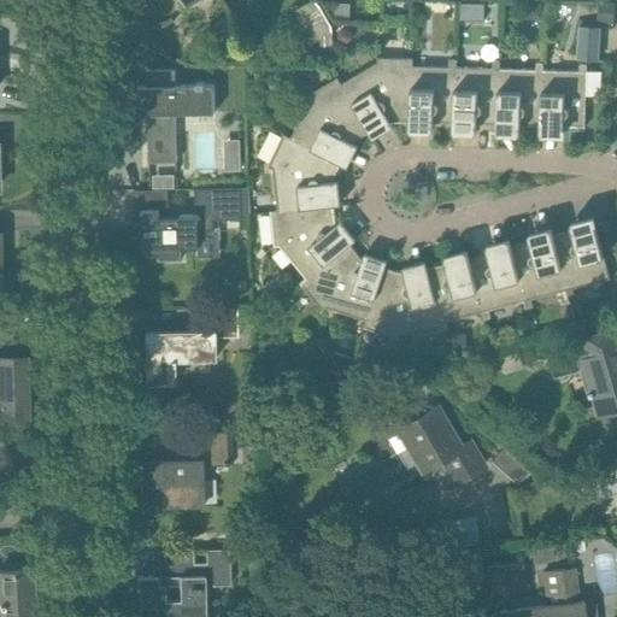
[(615,23),(616,4),(603,3),(600,22),(615,23)]
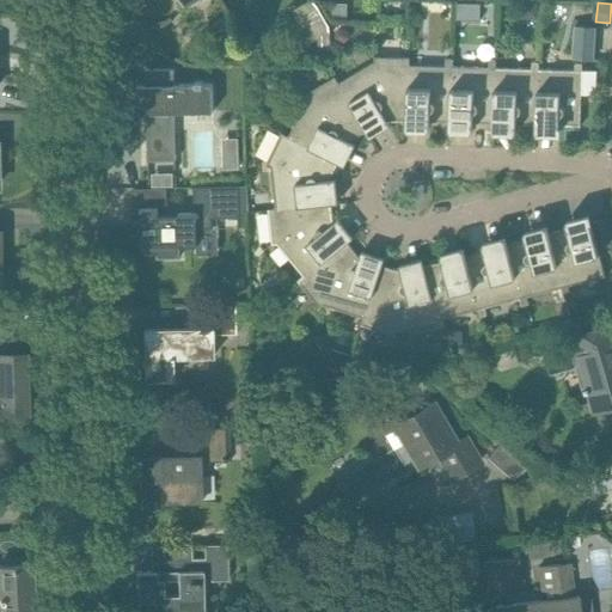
[(331,32),(314,4),(297,14),(314,43),(331,32)]
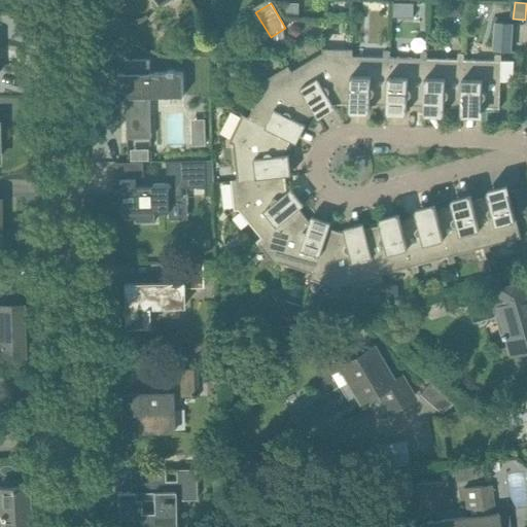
[(494,49),(511,50),(513,24),(496,23),(494,49)]
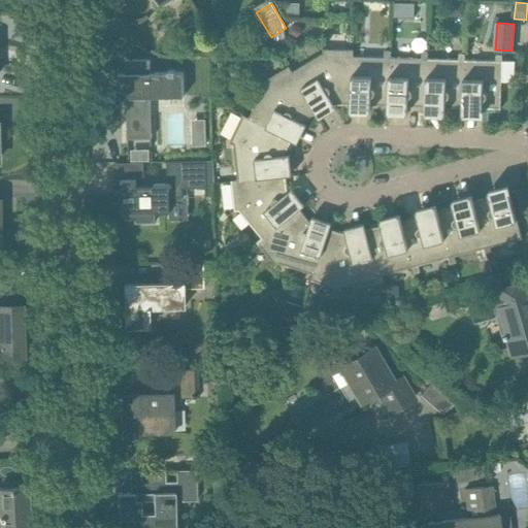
[(303,34),(303,33),(303,32),(302,31),(302,30),(301,29),(300,28),(299,27),(298,27),(297,27),(296,27),(295,27),(294,28),(293,28),(292,29),(292,30),(291,31),(291,32),(291,33),(291,34),(291,35),(291,36),(292,37),(293,37),(295,38),(296,39),(297,39),(298,39),(299,38),(300,37),(301,37),(302,36),(302,35),(303,34)]
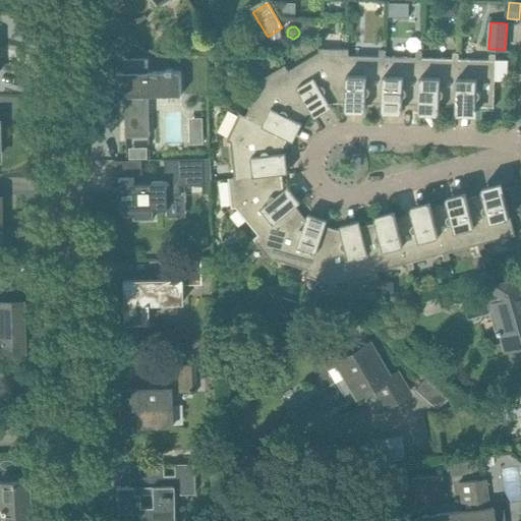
[(205,44),(194,45),(195,56),(206,56),(205,44)]
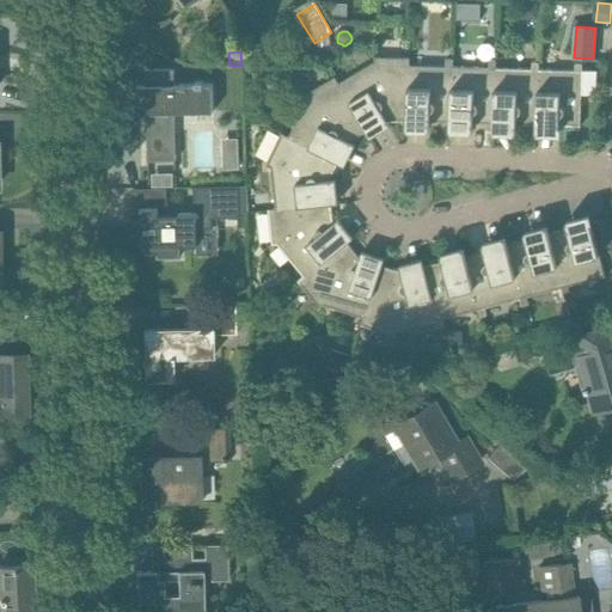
[(387,120),(407,121),(409,65),(409,57),(374,57),(374,62),(338,83),(366,132),(369,138),(390,126),(387,120)]
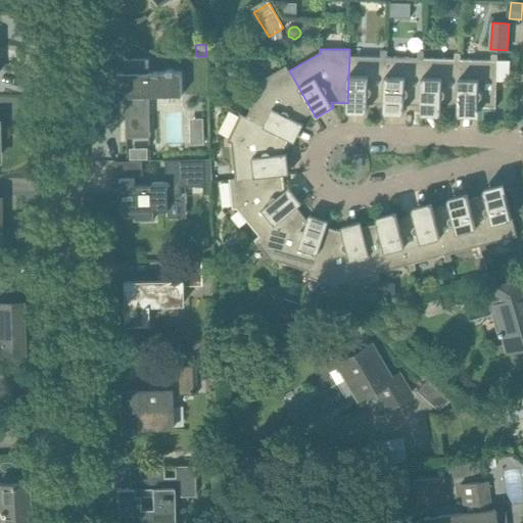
[(380,56),(349,55),(347,103),(347,109),(368,110),(368,103),(384,104),(386,56),(387,50),(381,50),(380,56)]
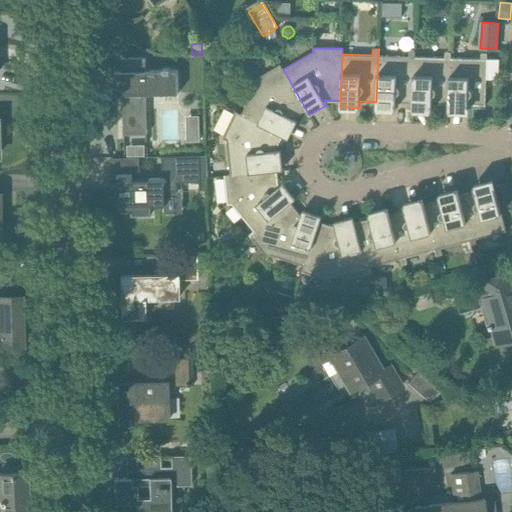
[(408,56),(378,55),(376,102),(376,108),(396,109),(396,103),(412,103),(415,57),(415,50),(409,50),(408,56)]
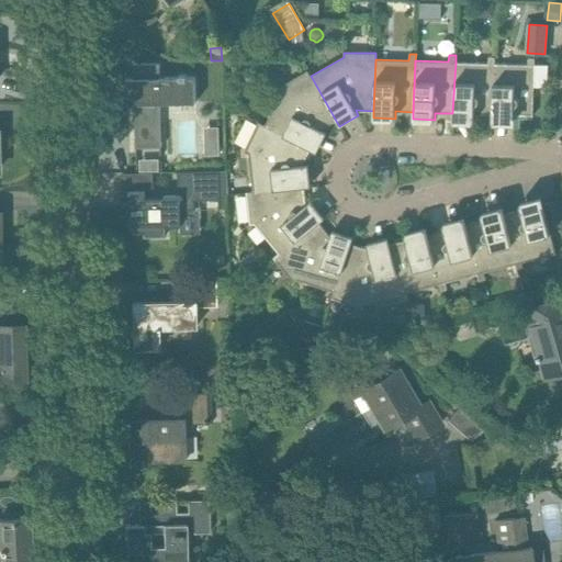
[(495,64),(495,57),(489,56),(489,64),(456,63),(452,113),(452,120),(474,121),(474,114),(492,114),(495,64)]
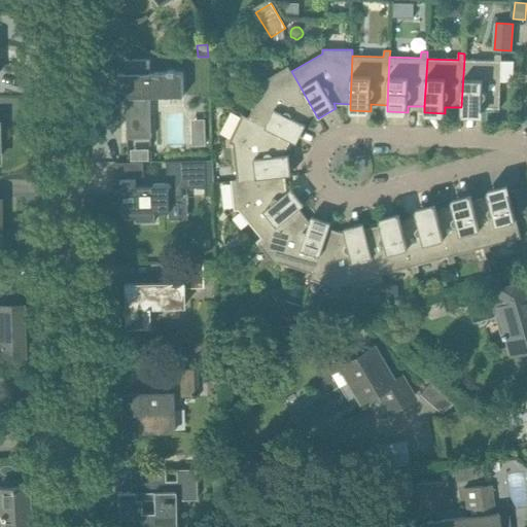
[(495,61),(464,60),(461,107),(461,113),(482,114),(482,108),(500,108),(500,81),(513,81),(514,61),(501,61),(501,55),(495,54),(495,61)]
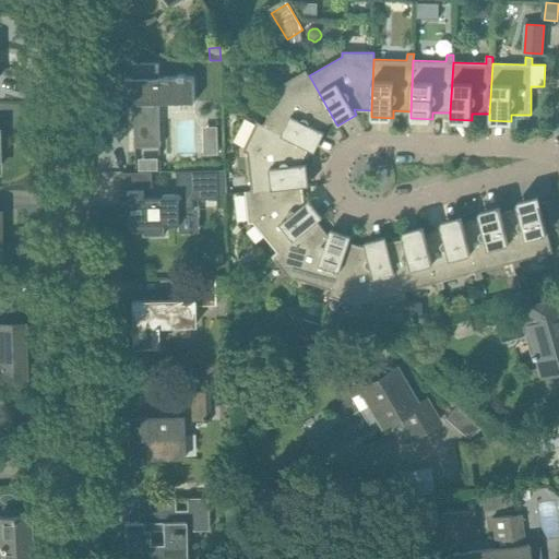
[(133,64),(133,79),(126,79),(127,103),(134,103),(135,146),(161,145),(159,100),(194,99),(193,75),(158,76),(158,63),(133,64)]
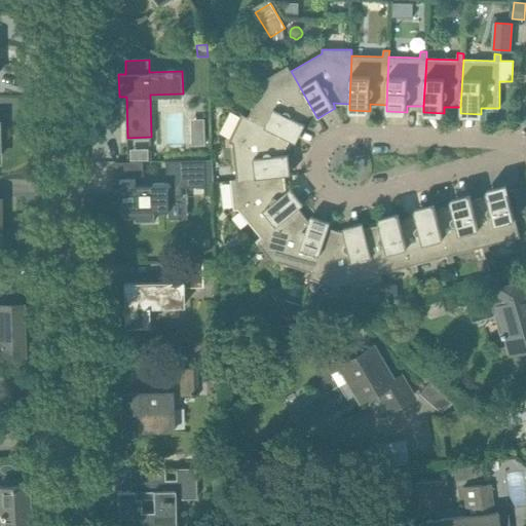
[(248,118),(291,140),(296,142),(305,124),(300,121),(314,113),(291,71),(288,66),(261,82),(264,86),(248,118)]
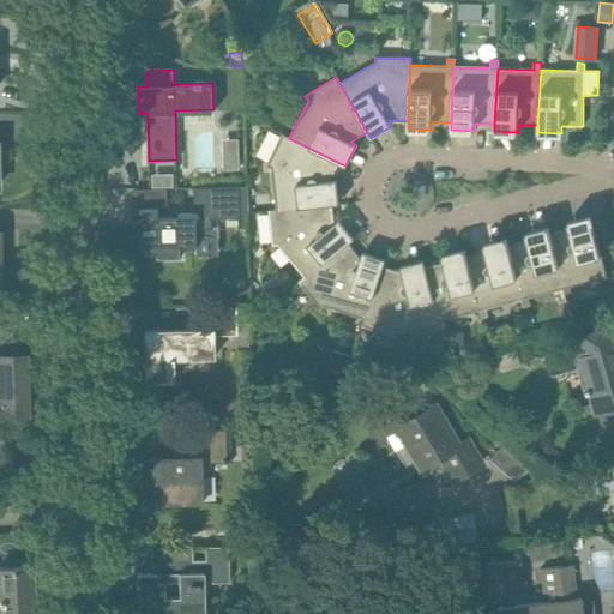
[(271,168),(276,209),(332,204),(339,203),(337,180),(330,181),(339,163),(289,138),(283,134),(268,167),(271,168)]
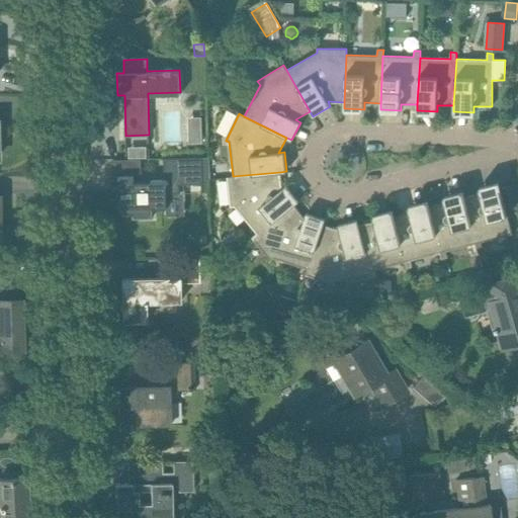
[(202,183),(201,157),(164,158),(165,179),(134,180),(134,175),(119,176),(120,213),(135,212),(135,216),(154,216),(154,207),(166,206),(166,191),(178,191),(178,184),(202,183)]
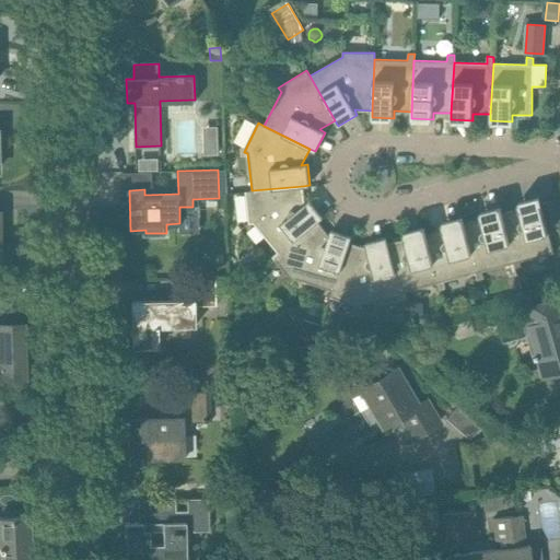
[(254,223),(278,253),(318,221),(324,217),(310,200),(305,203),(303,186),(252,190),(245,191),(249,224),(254,223)]
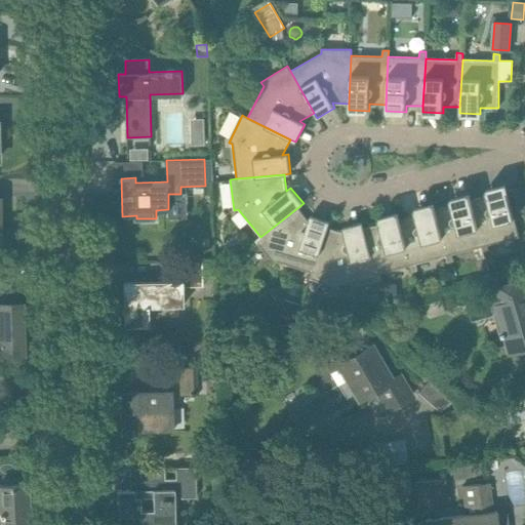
[(506,185),(486,190),(487,196),(471,200),(482,247),(483,253),(489,251),(488,245),(519,237),(507,191),(506,185)]
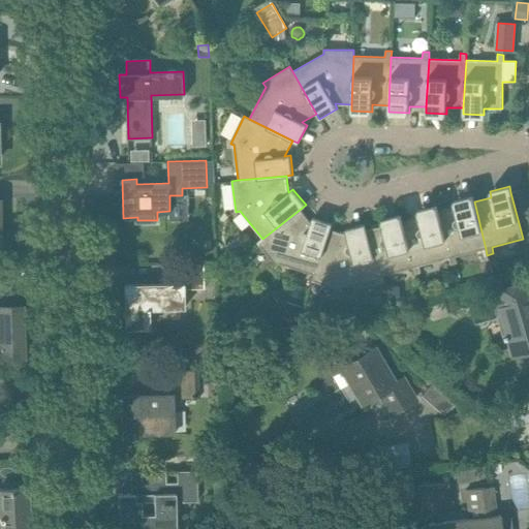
[(456,256),(486,249),(474,201),(473,195),(454,200),(455,207),(438,211),(449,258),(452,265),(457,262),(456,256)]
